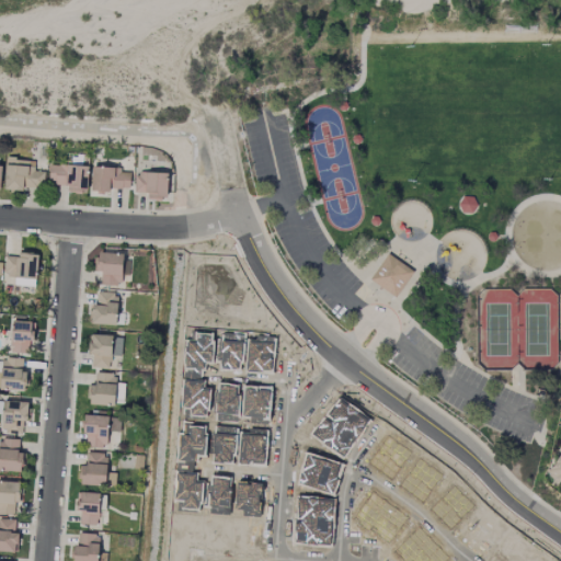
[(45,172),(34,171),(34,160),(6,159),(4,189),(44,190),(45,172)]
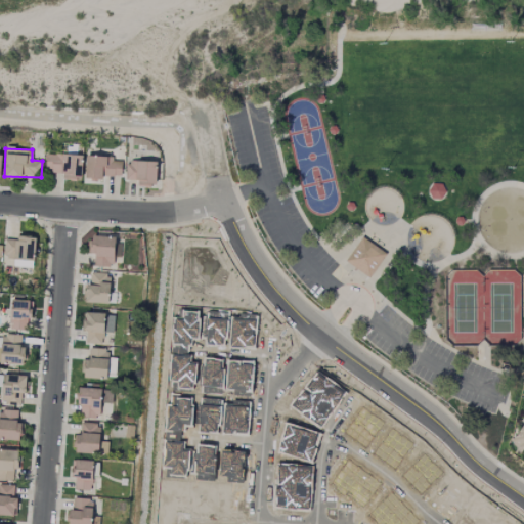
[(45,176),(82,177),(82,155),(46,155),(45,176)]
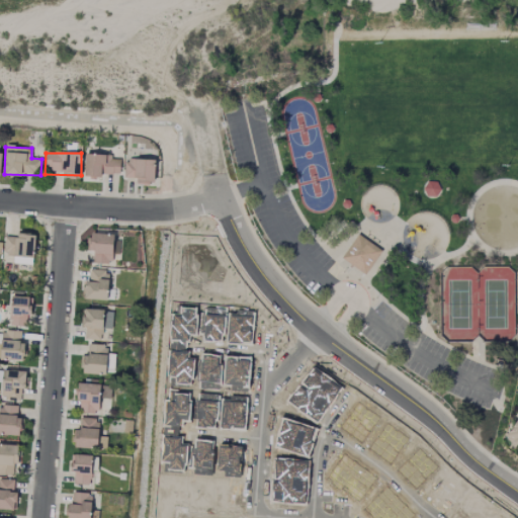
[(84,175),(119,176),(120,157),(85,155),(84,175)]
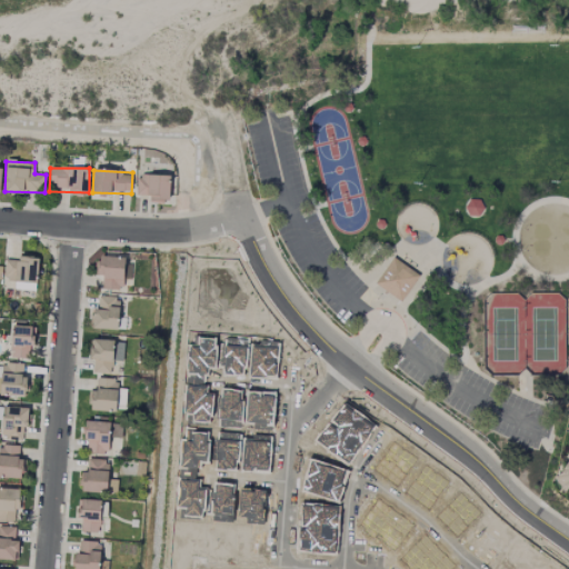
[(170,176),(138,175),(137,196),(150,196),(149,202),(169,203),(170,176)]
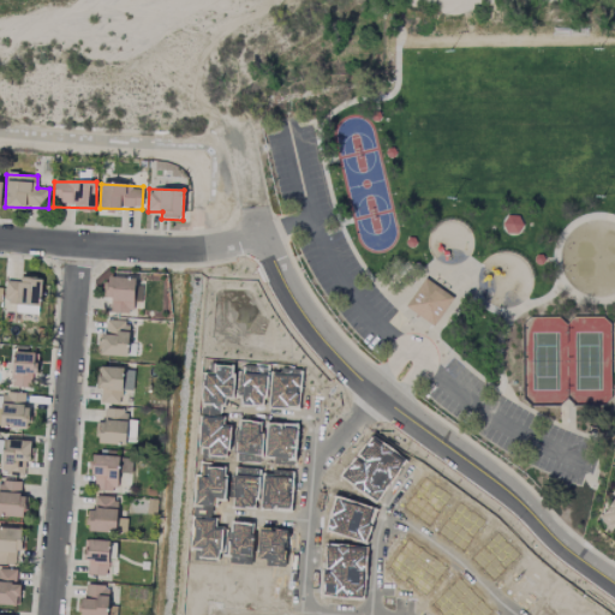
[(5,304),(40,306),(41,278),(19,276),(19,281),(6,280),(5,304)]
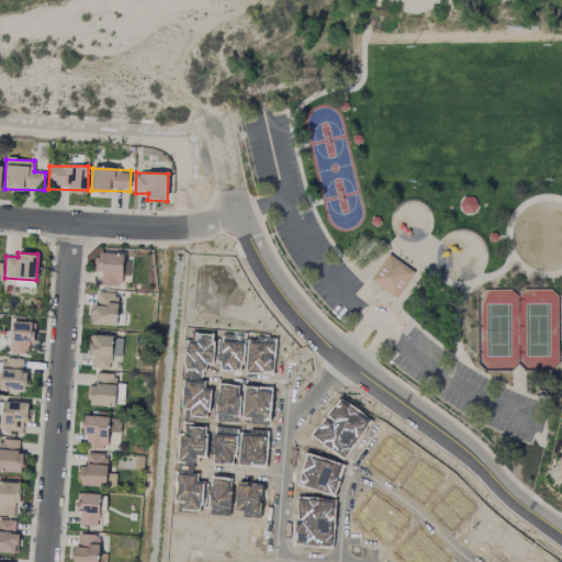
[(101,272),(101,284),(122,285),(123,255),(97,254),(96,272),(101,272)]
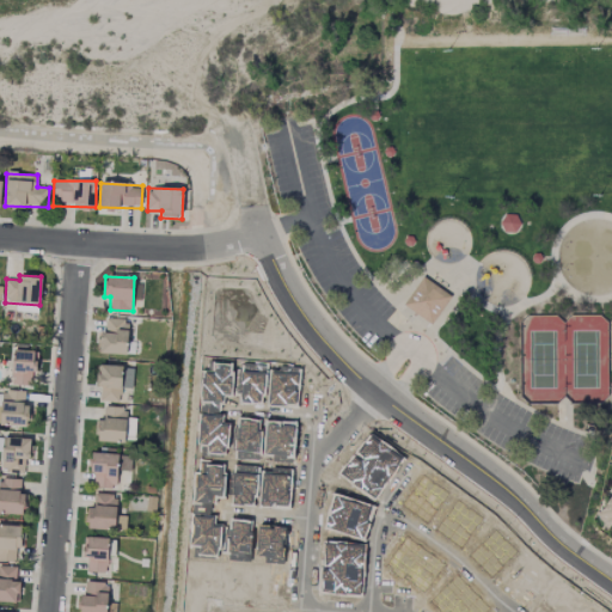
[(403,305),(432,325),(451,297),(422,277),(403,305)]
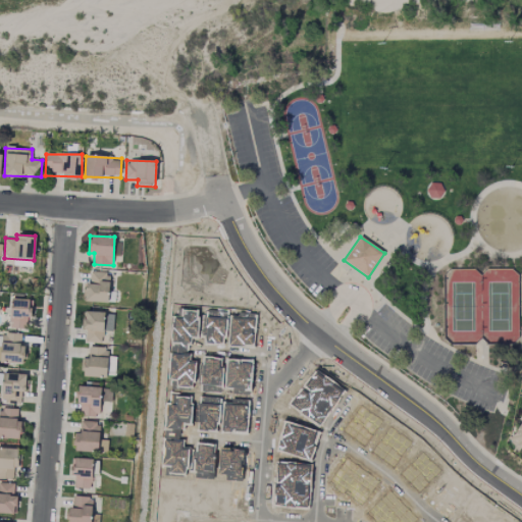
[(109,272),(88,271),(87,302),(108,303),(109,272)]
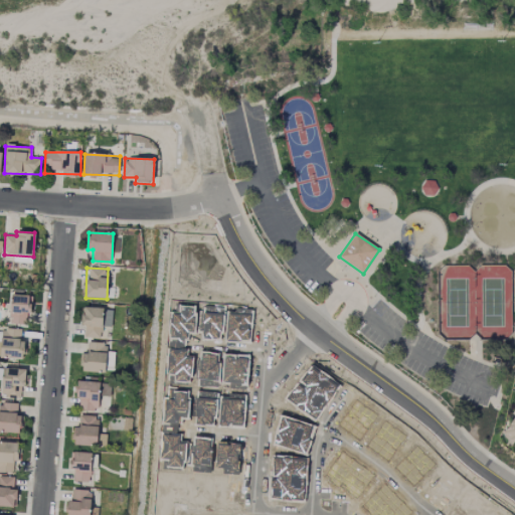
[(31,296),(11,295),(10,324),(26,325),(27,314),(31,314),(31,296)]
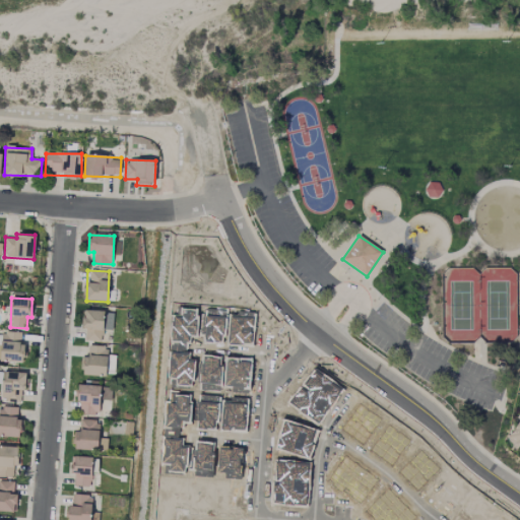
[(113,330),(113,312),(82,311),(82,329),(85,329),(85,341),(102,341),(103,330),(113,330)]
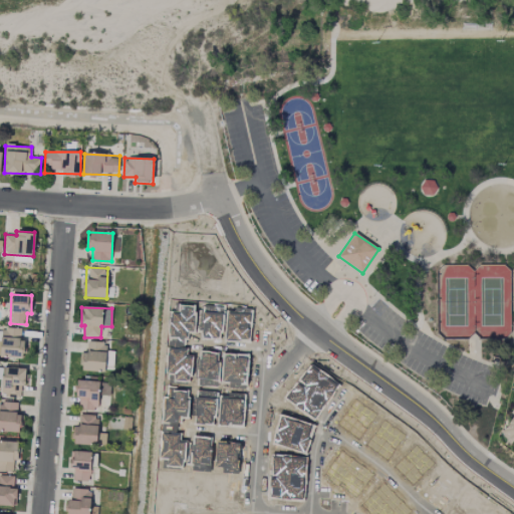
[(21,328),(2,328),(2,332),(0,332),(0,356),(23,357),(24,340),(20,340),(21,328)]
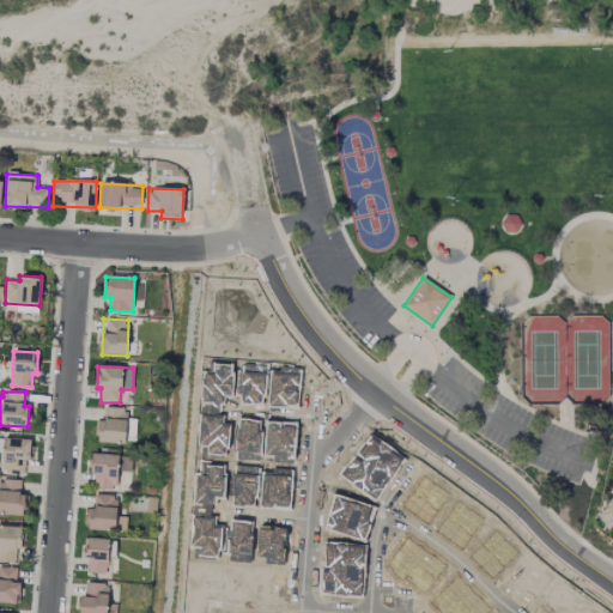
[(96,442),(125,444),(127,408),(104,407),(104,422),(97,422),(96,442)]
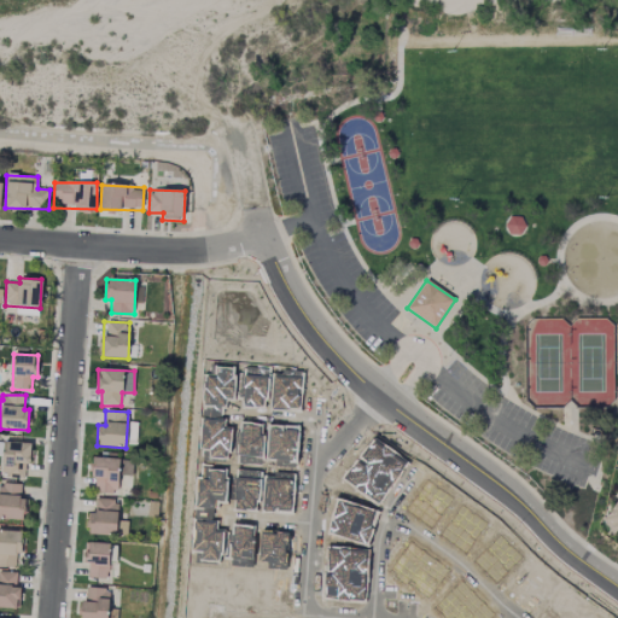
[(0,442),(0,456),(3,456),(1,477),(25,478),(25,464),(30,464),(31,443),(0,442)]
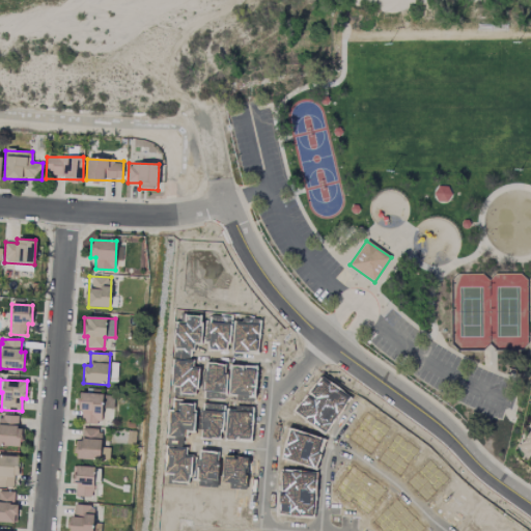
[(80,423),(102,423),(103,394),(80,393),(80,423)]
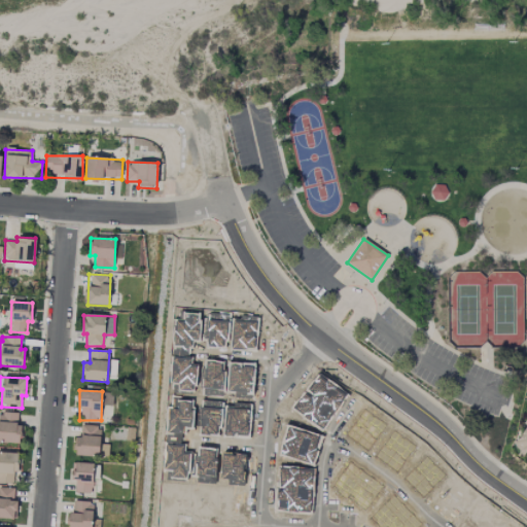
[(19,413),(0,412),(0,442),(21,444),(22,425),(18,425),(19,413)]
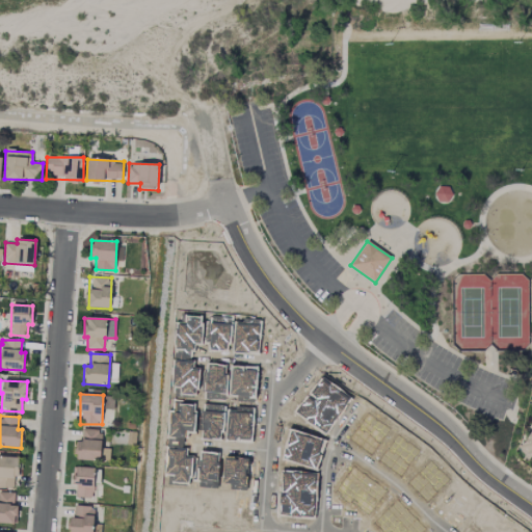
[(101,430),(82,429),(82,443),(77,443),(77,459),(100,460),(101,430)]
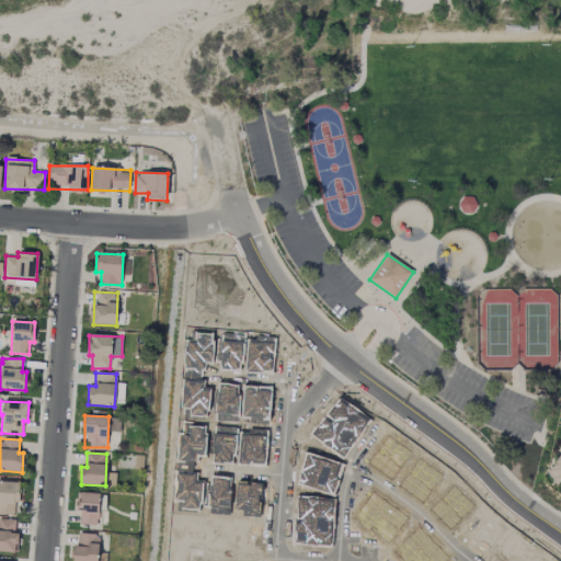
[(560,453),(548,474),(560,482),(560,453)]
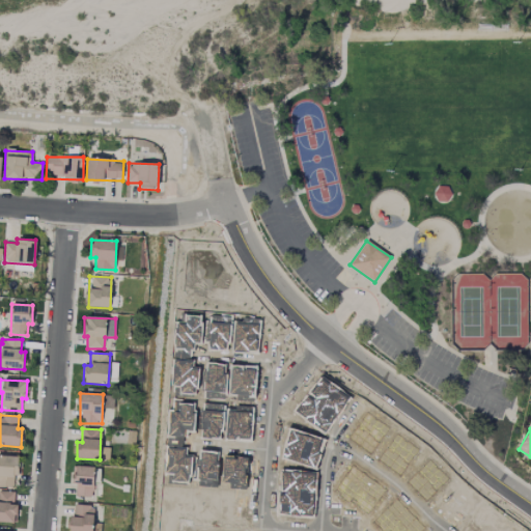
[(0,485),(14,486),(14,476),(19,476),(19,456),(0,455),(0,485)]
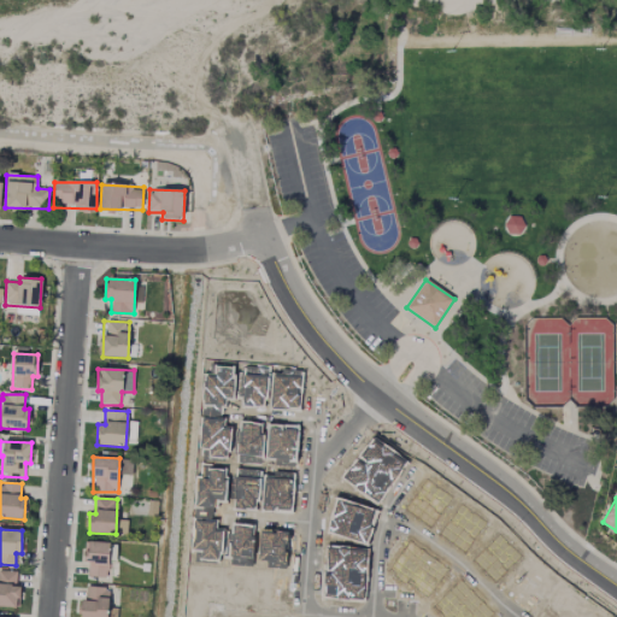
[(88,577),(109,577),(110,542),(84,541),(84,564),(88,564),(88,577)]
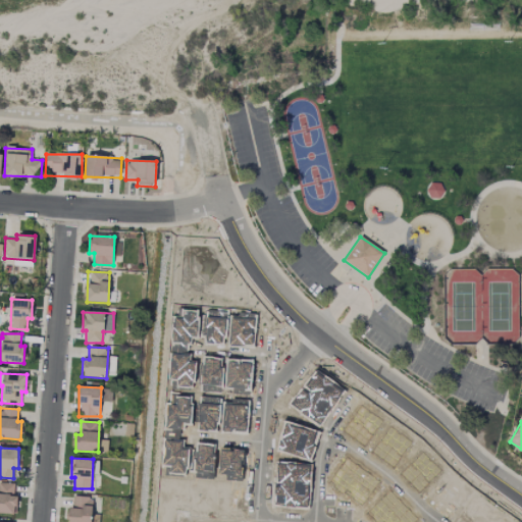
[(14,483),(0,482),(0,513),(15,514),(16,496),(13,496),(14,483)]
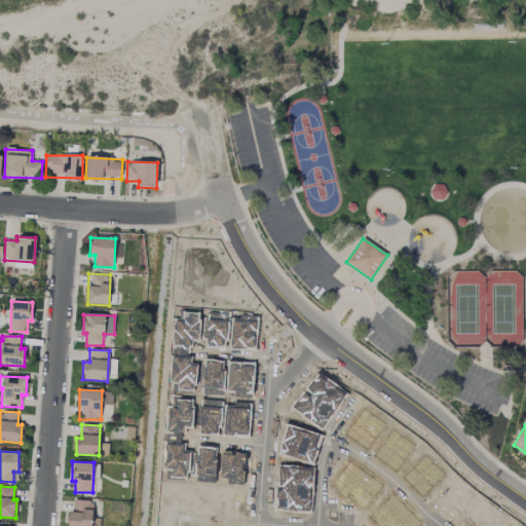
[(91,525),(92,501),(71,500),(70,525),(91,525)]
